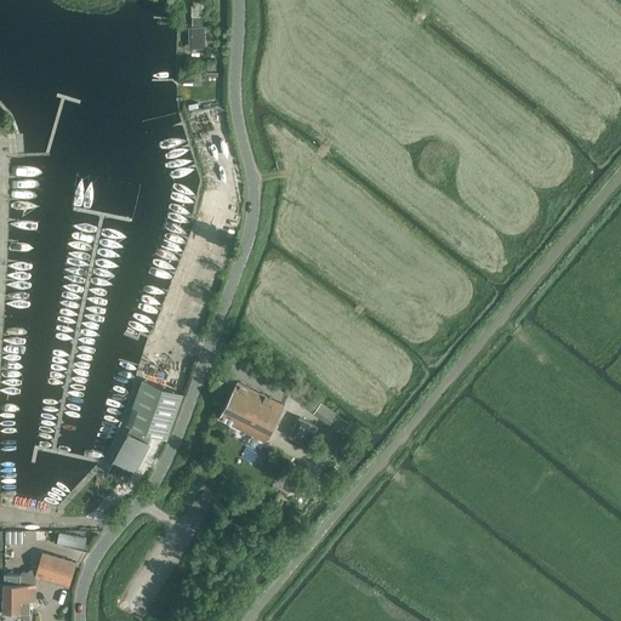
[(191,28),(192,46),(205,45),(204,28),(191,28)]
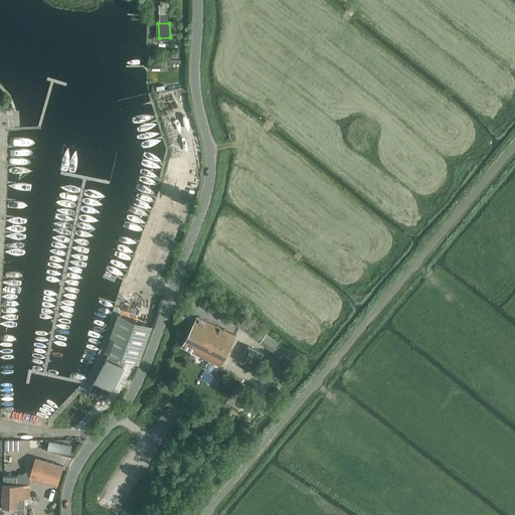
[(118,317),(104,354),(138,367),(152,329),(118,317)]
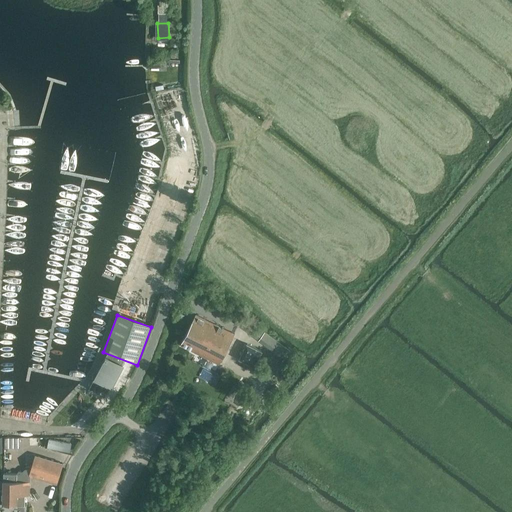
[(220,364),(235,334),(196,315),(181,345),(220,364)]
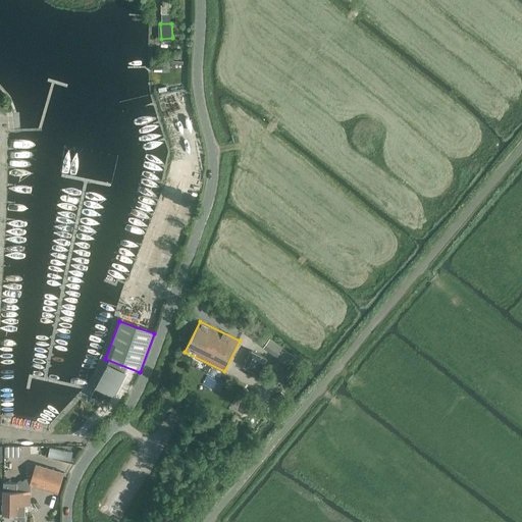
[(263,348),(289,366),(296,357),(269,338),(263,348)]
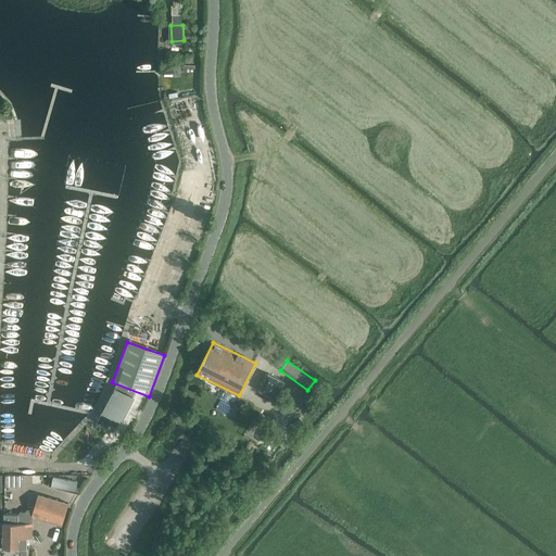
[(268,371),(261,389),(277,396),(285,379),(268,371)]
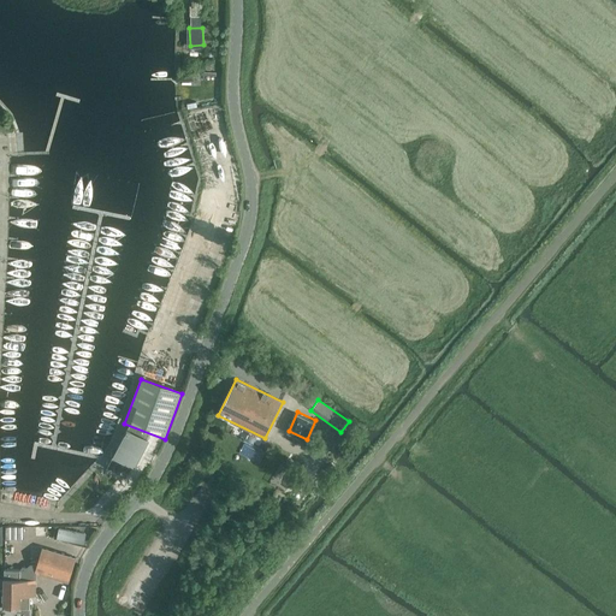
[(129,426),(107,466),(129,477),(150,437),(129,426)]
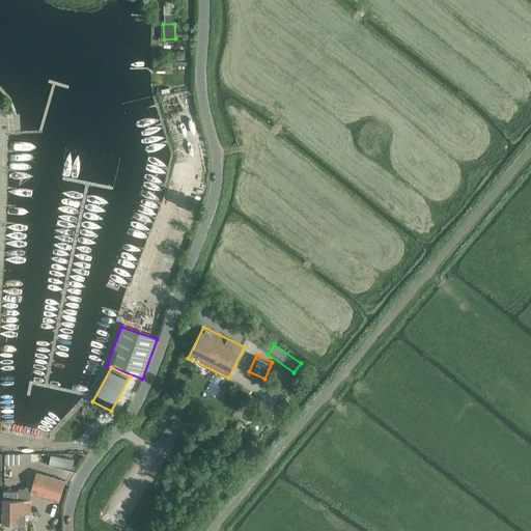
[(5,452),(4,463),(20,463),(20,452),(5,452)]
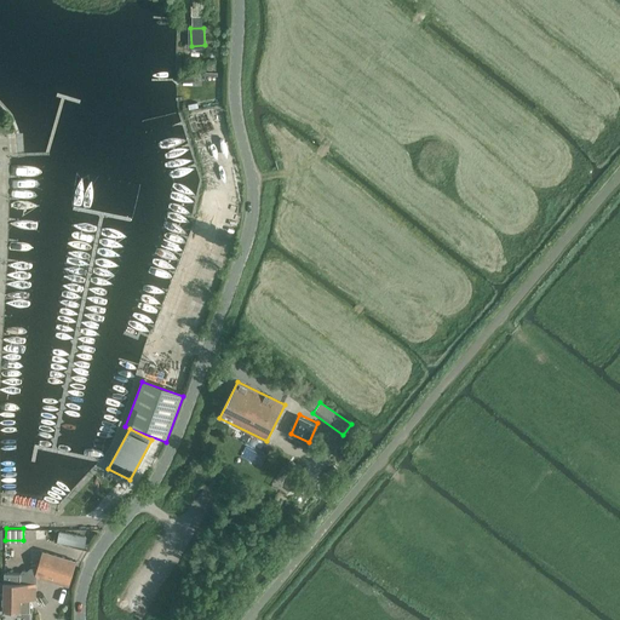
[(59,530),(58,540),(78,544),(80,534),(59,530)]
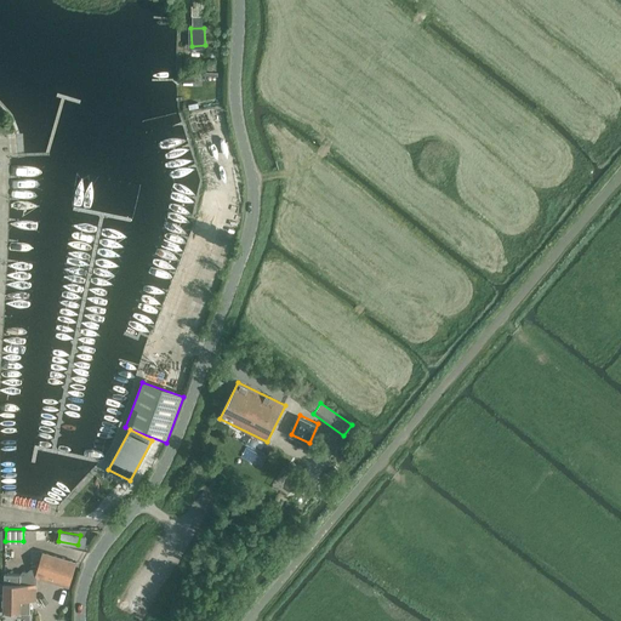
[(7,542),(6,559),(21,559),(22,542),(7,542)]
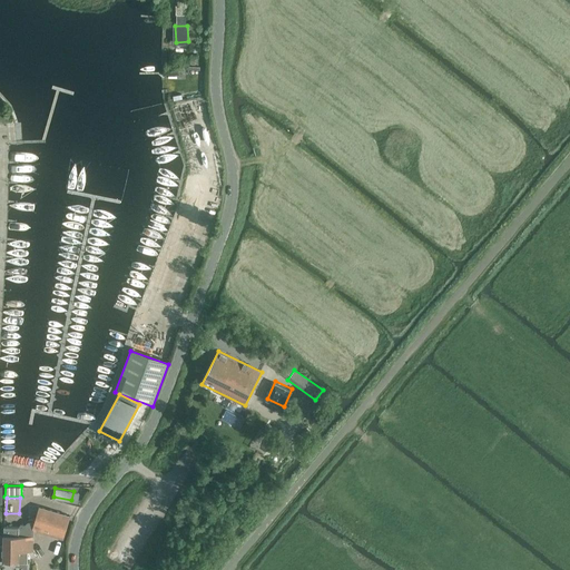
[(40,507),(33,528),(64,537),(70,516),(40,507)]
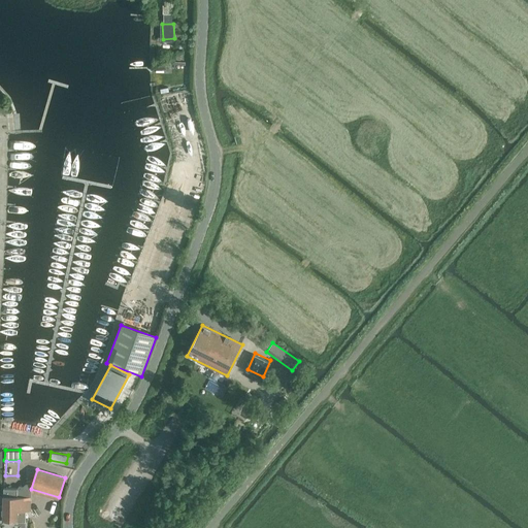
[(31,508),(31,489),(31,484),(26,484),(26,489),(24,489),(24,488),(24,487),(23,487),(22,486),(21,486),(20,486),(19,487),(19,488),(18,488),(18,489),(4,488),(4,505),(0,505),(0,519),(3,519),(3,520),(5,520),(5,519),(14,520),(14,522),(15,522),(15,524),(25,524),(25,522),(26,522),(26,508),(31,508)]
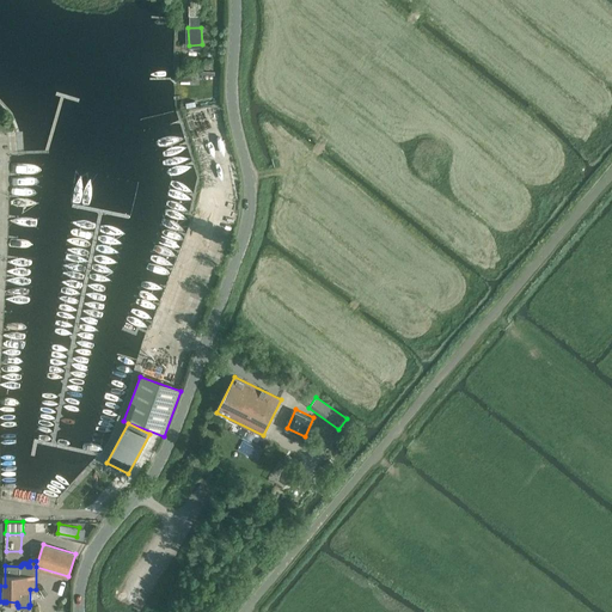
All buildings are outlined.
